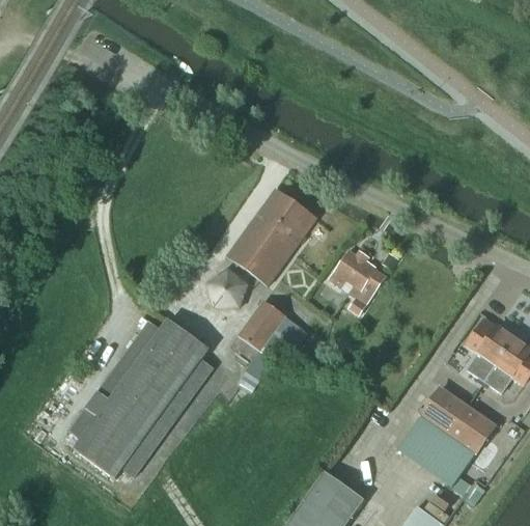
[(270,284),(316,218),(275,188),(227,254),(270,284)]
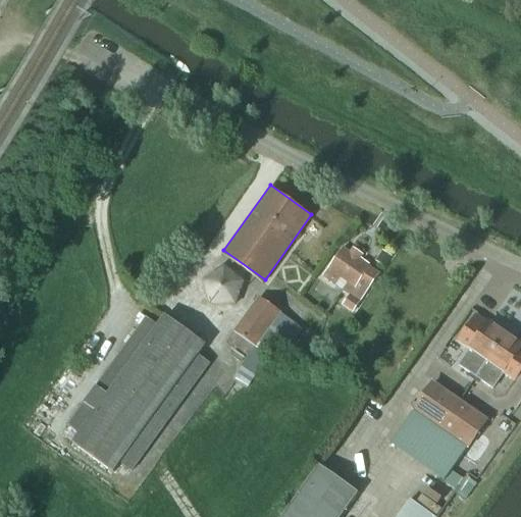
[(344,246),(324,273),(336,282),(344,287),(351,292),(344,303),(353,310),(360,299),(373,279),(379,271),(370,264),(368,263),(370,261),(361,255),(363,252),(353,245),(351,249),(350,250),(349,250),(344,246)]
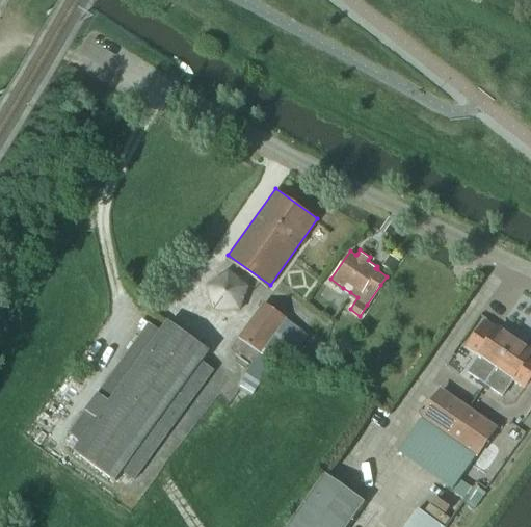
[(248,284),(229,268),(209,283),(215,308),(240,308),(248,284)]
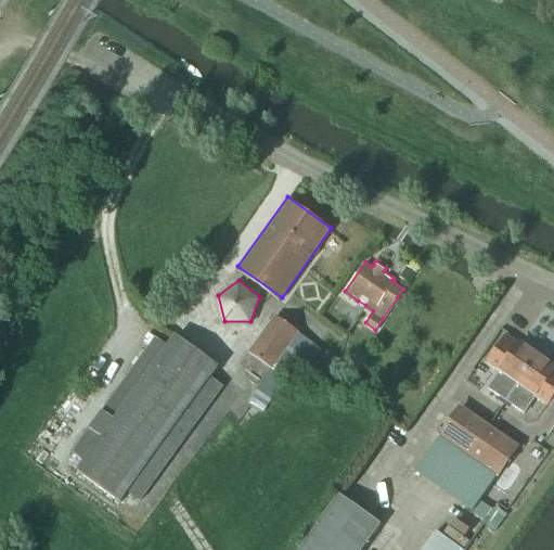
[(267,375),(299,331),(299,330),(277,312),(243,359),(254,367),(265,374),(267,375)]
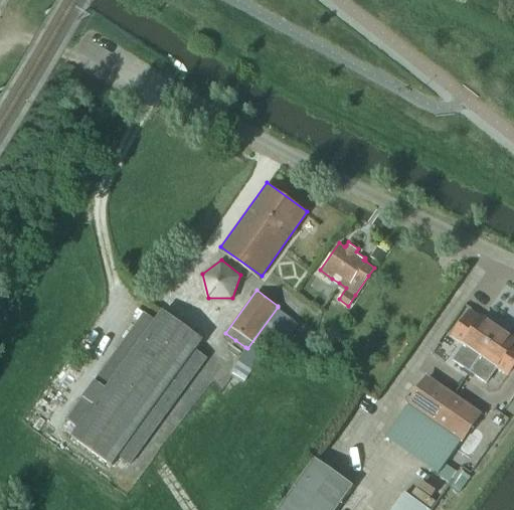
[(291,334),(299,322),(278,307),(247,348),(245,347),(238,359),(231,371),(244,379),(252,367),(257,369),(269,350),(271,347),(273,349),(275,346),(283,350),(293,335),(291,334)]
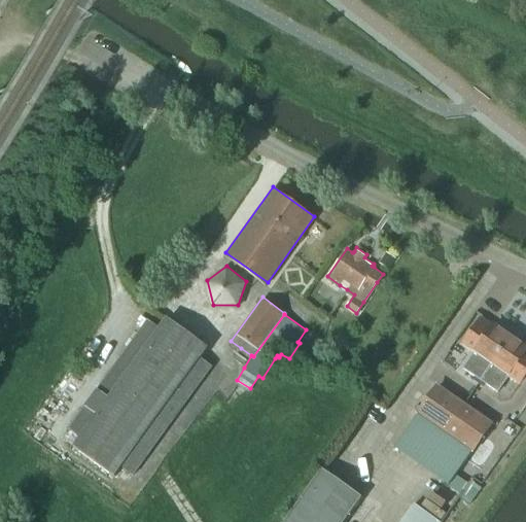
[(200,355),(207,345),(168,316),(160,326),(161,326),(160,327),(167,333),(158,346),(181,363),(179,366),(200,381),(212,363),(200,355)]
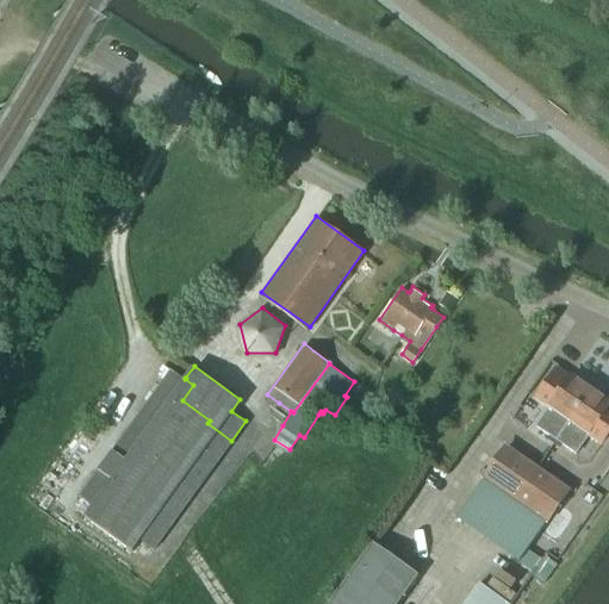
[(186,378),(185,378),(172,367),(81,493),(94,503),(86,515),(132,548),(141,536),(154,547),(231,441),(207,423),(210,421),(182,400),(193,385),(185,379),(186,378)]
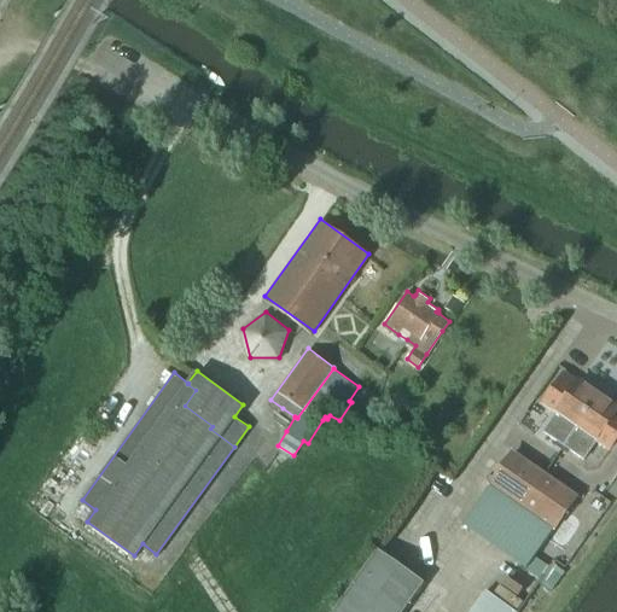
[(591,382),(587,383),(580,378),(571,390),(558,382),(545,401),(558,409),(545,429),(565,443),(600,391),(598,390),(598,386),(591,382)]
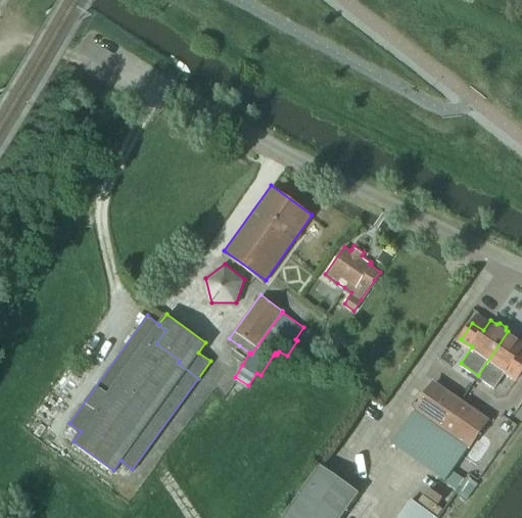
[(508,331),(478,375),(494,386),(506,370),(516,378),(521,370),(521,340),(519,339),(518,336),(513,332),(510,333),(508,331)]
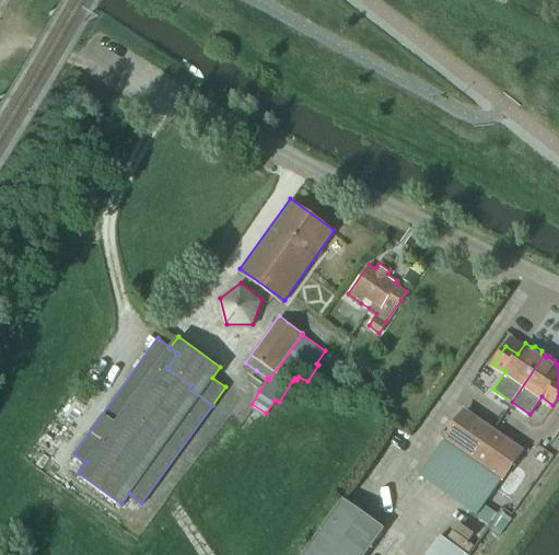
[(474,457),(493,428),(465,407),(444,437),(474,457)]
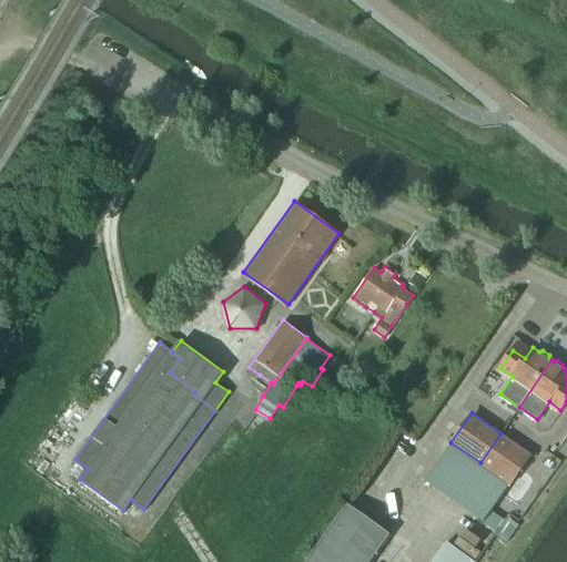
[(530,453),(500,433),(481,462),(510,483),(530,453)]
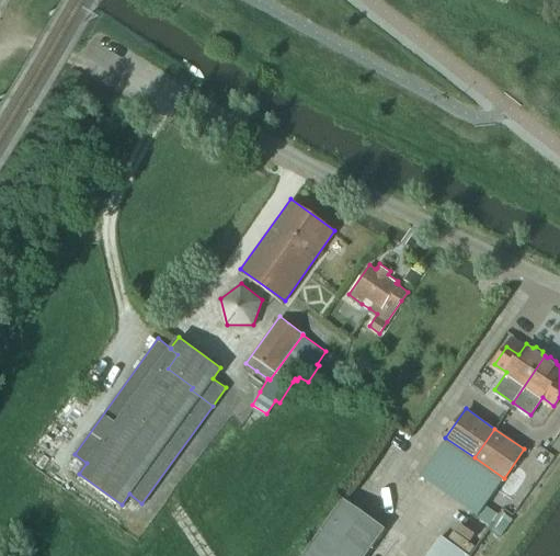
[(504,478),(475,457),(445,438),(444,439),(445,440),(421,474),(479,513),(477,515),(490,524),(498,512),(486,505),(504,478)]
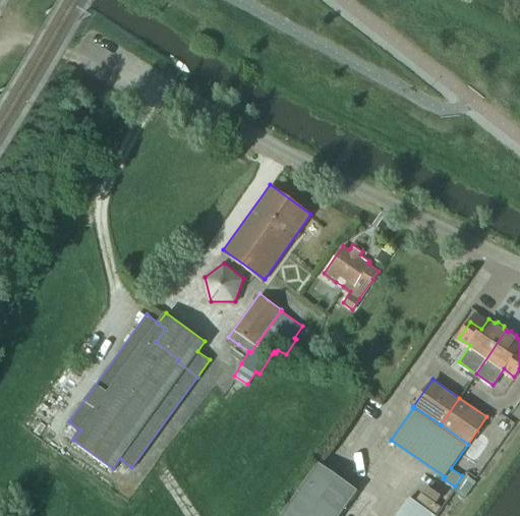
[(338,515),(358,490),(318,461),(278,515),(338,515)]
